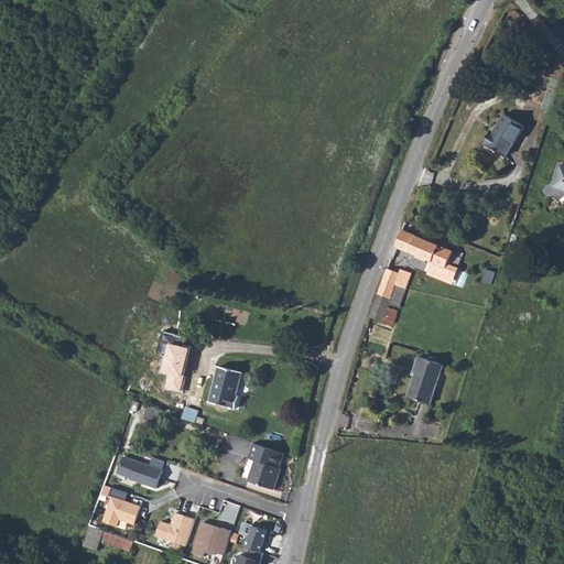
[(495,129),(487,141),(507,154),(527,125),(508,112),(496,130),(495,129)]
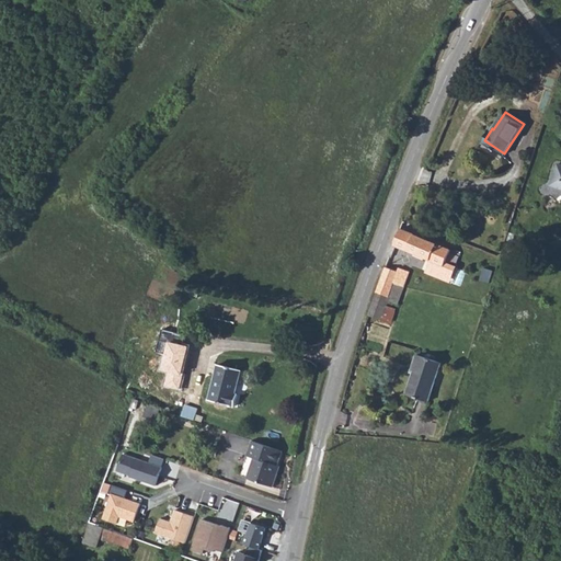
[(400,229),(395,245),(431,261),(427,272),(453,282),(458,265),(448,261),(453,249),(400,229)]
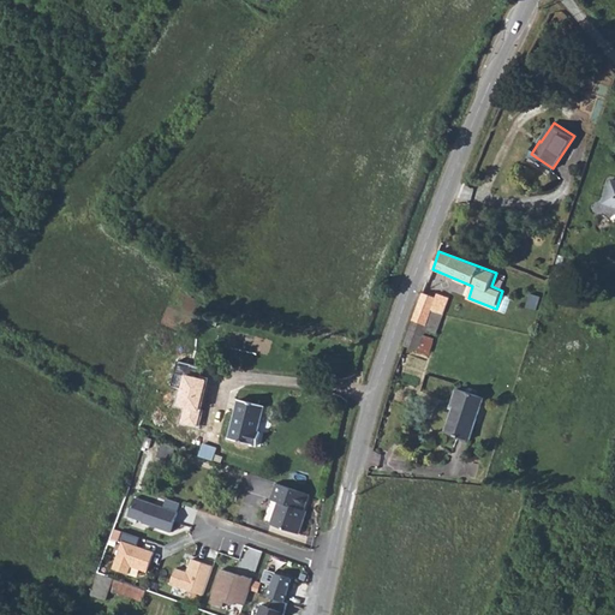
[(424,292),(413,320),(425,324),(430,312),(443,317),(451,297),(439,293),(437,296),(424,292)]
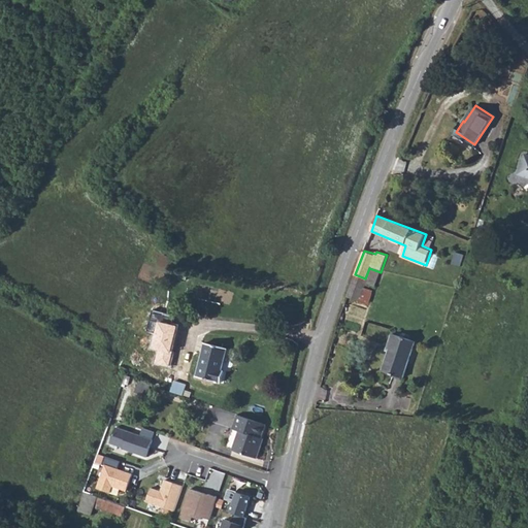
[(355,274),(347,297),(358,302),(359,300),(365,285),(372,288),(373,289),(380,276),(381,272),(369,268),(365,278),(355,274)]
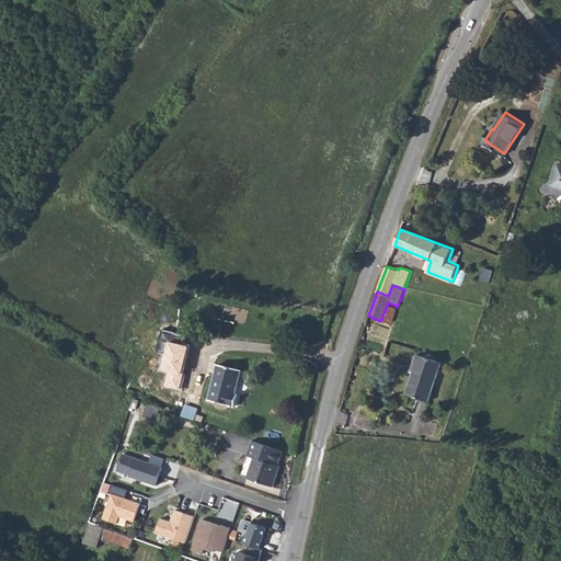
[(388,302),(381,319),(390,323),(396,306),(388,302)]
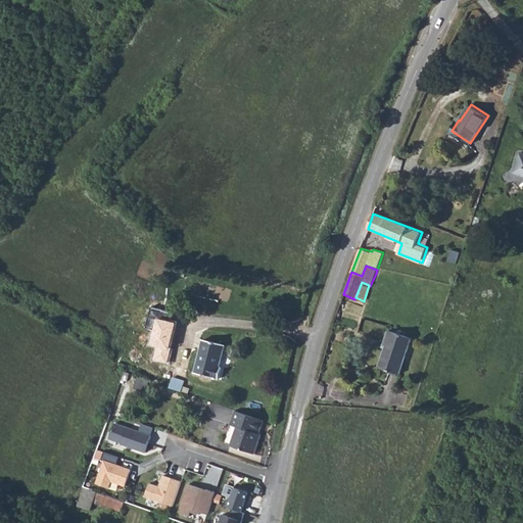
[(168,363),(171,349),(169,348),(175,323),(155,319),(149,345),(155,347),(152,362),(168,363)]
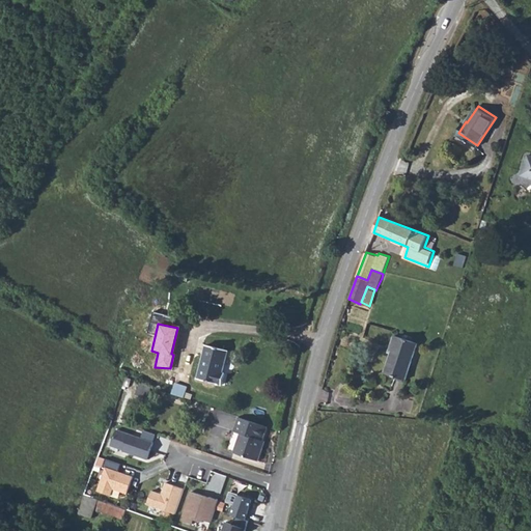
[(407,381),(419,343),(394,334),(389,352),(391,353),(384,373),(407,381)]
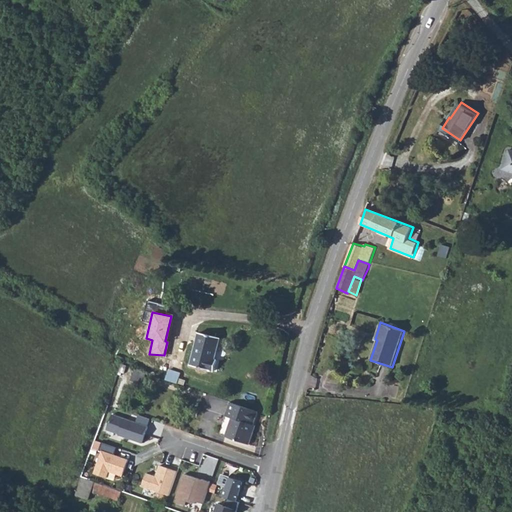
[(203,332),(194,364),(215,370),(225,338),(203,332)]
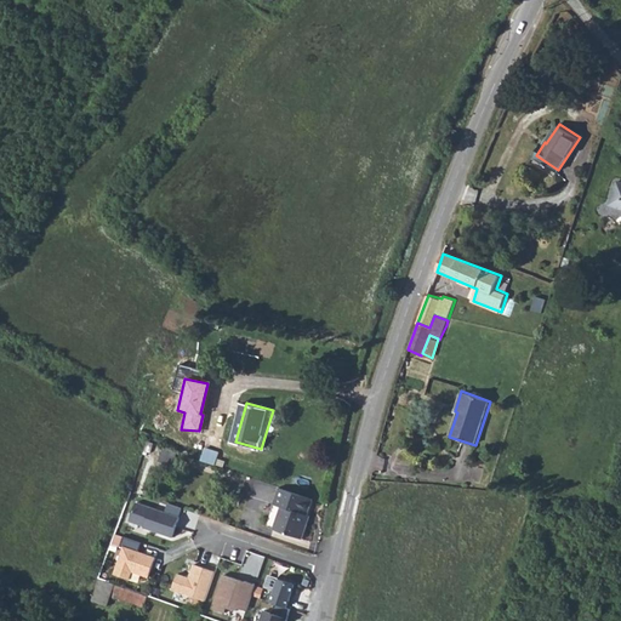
[(155,434),(165,412),(154,408),(144,428),(155,434)]
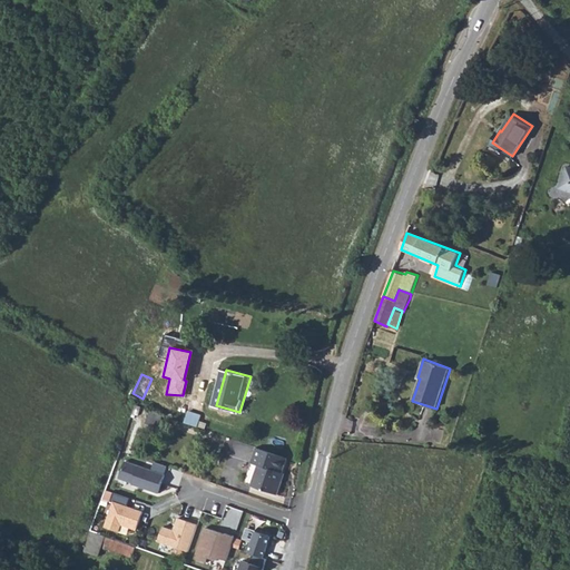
[(163,397),(167,386),(151,380),(147,391),(163,397)]
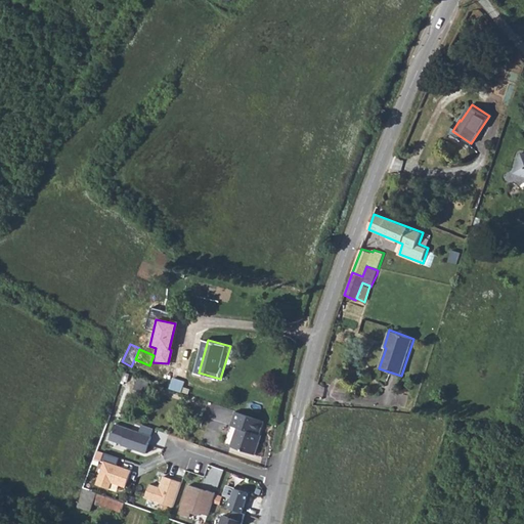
[(138,378),(138,380),(145,383),(145,392),(149,380),(139,376),(138,378)]
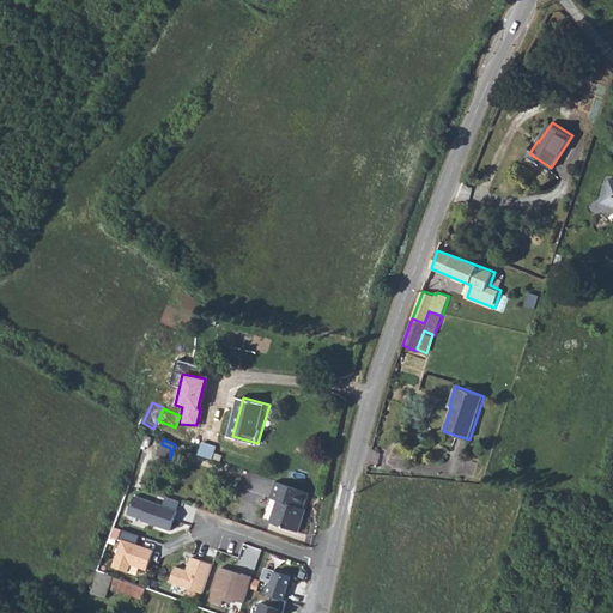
[(162,444),(158,454),(170,459),(170,448),(162,444)]
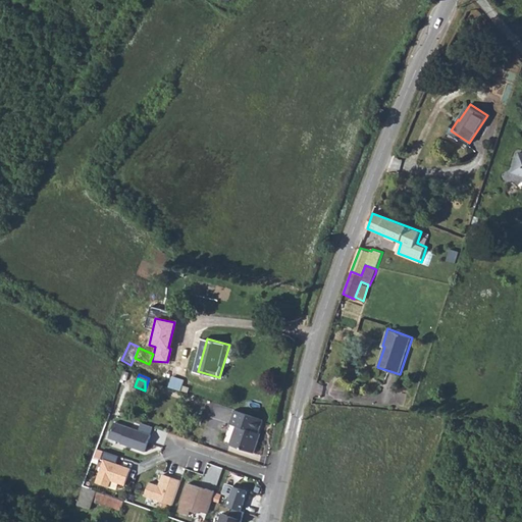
[(264,417),(237,408),(232,421),(238,423),(231,442),(257,452),(261,437),(258,435),(264,417)]
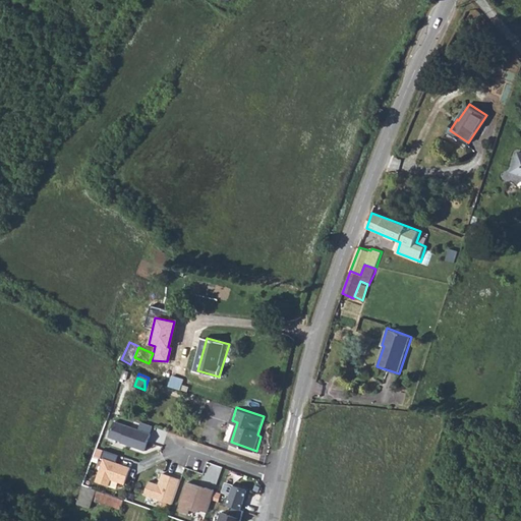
[(150,432),(114,419),(108,436),(121,440),(121,438),(125,440),(124,443),(143,450),(150,432)]
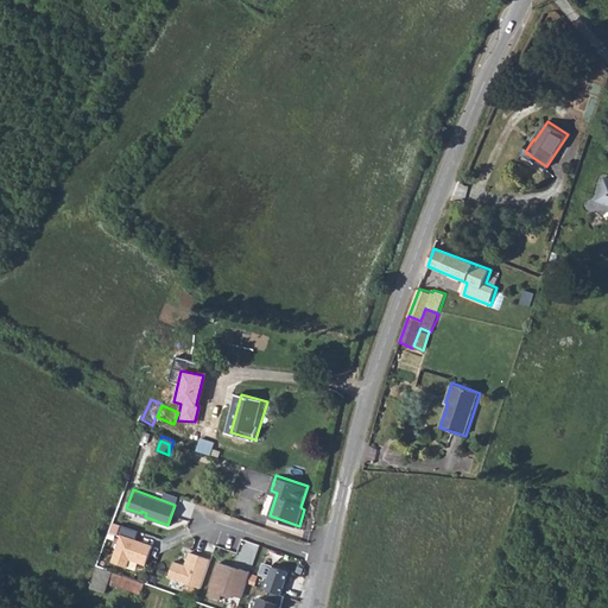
[(138,530),(120,523),(118,532),(121,533),(112,561),(127,565),(130,558),(146,563),(152,544),(135,538),(138,530)]
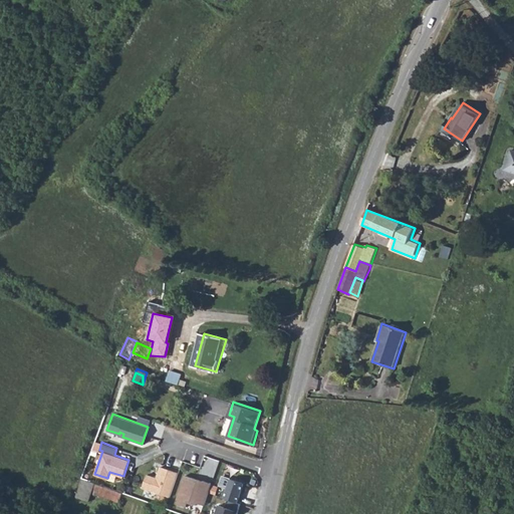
[(147,473),(143,486),(168,495),(176,471),(161,465),(157,477),(147,473)]
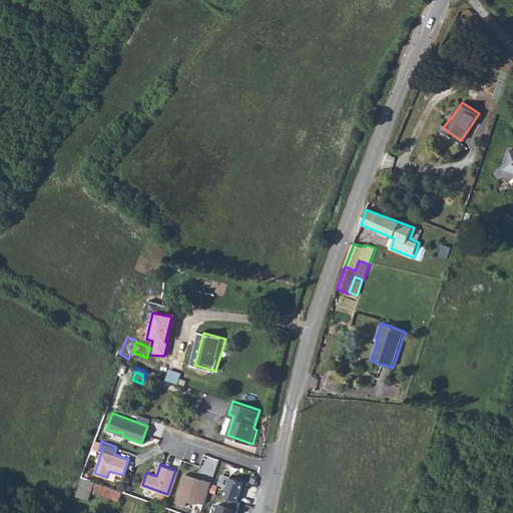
[(204,503),(212,481),(185,473),(176,501),(186,504),(187,500),(195,503),(196,500),(204,503)]
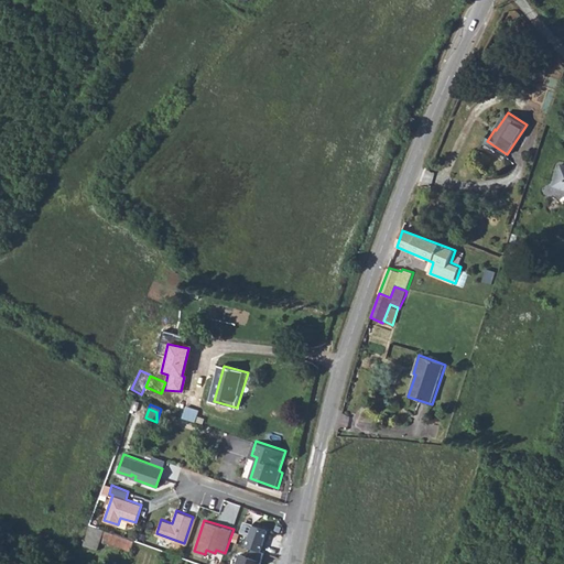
[(247,535),(243,544),(251,546),(264,551),(268,552),(274,531),(245,521),(241,531),(250,534),(249,537),(247,535)]
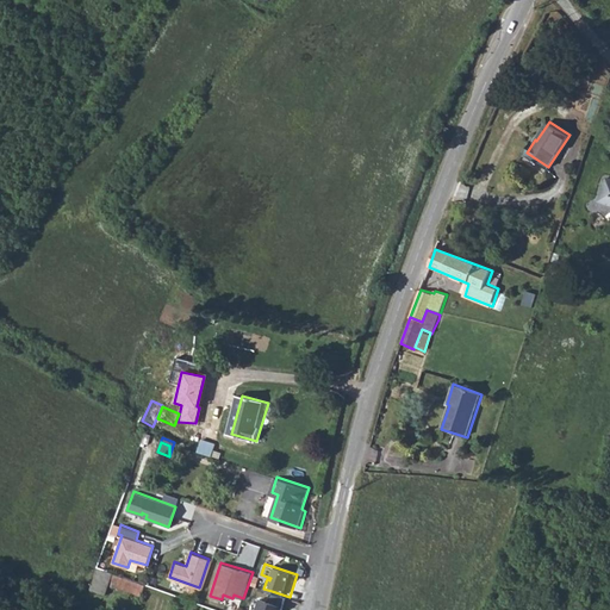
[(128,577),(114,572),(111,584),(124,587),(125,584),(128,577)]
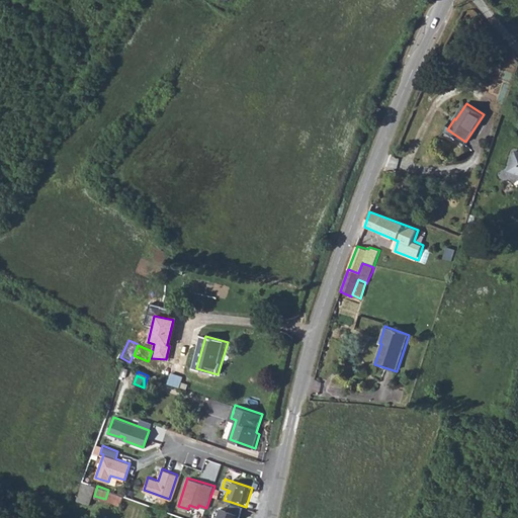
[(108,490),(106,496),(124,503),(126,496),(108,490)]
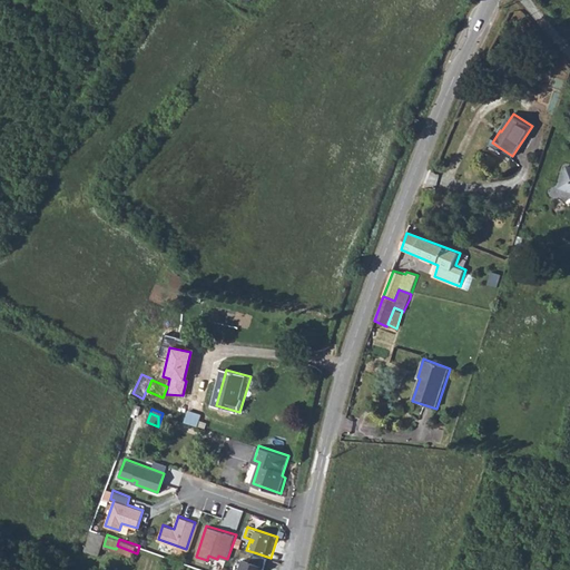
[(244,559),(238,569),(262,569),(267,557),(254,552),(251,561),(244,559)]
